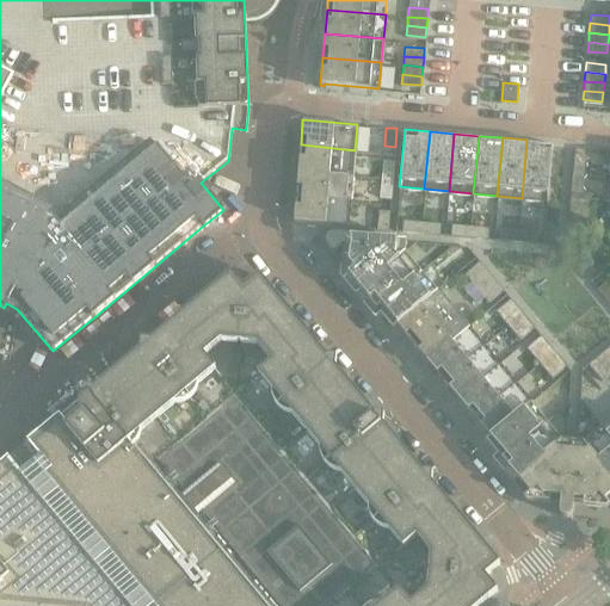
[(527,140),(522,198),(547,201),(553,142),(527,140)]
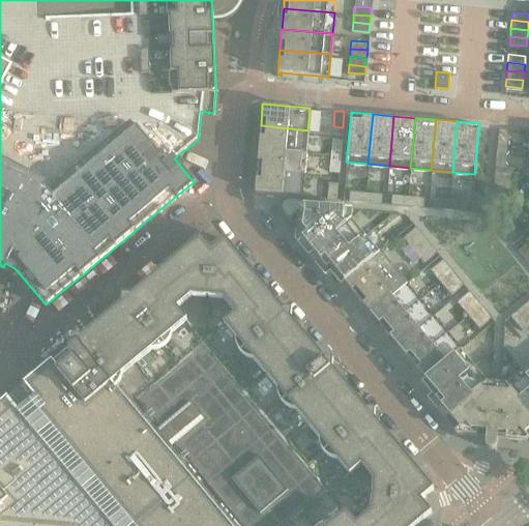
[(261,125),(259,147),(305,151),(307,130),(261,125)]
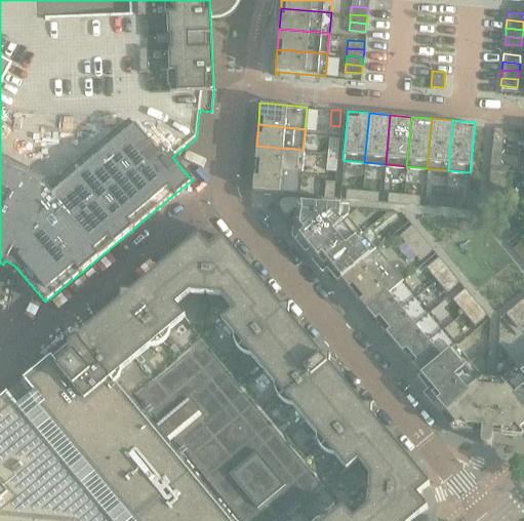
[(492,145),(491,147),(501,148),(502,131),(493,130),(492,145)]
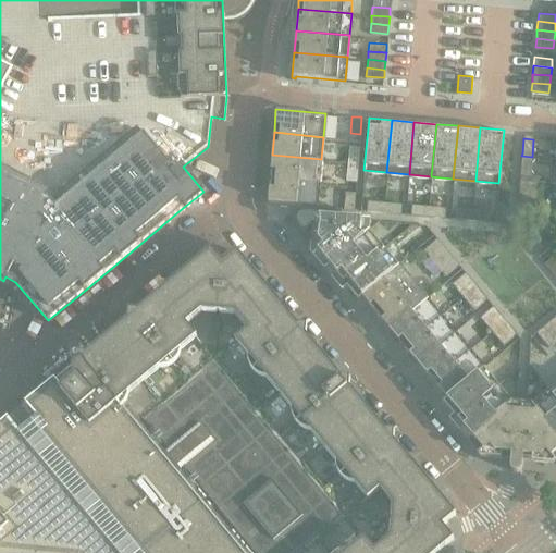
[(349,145),(347,161),(358,162),(359,145),(349,145)]
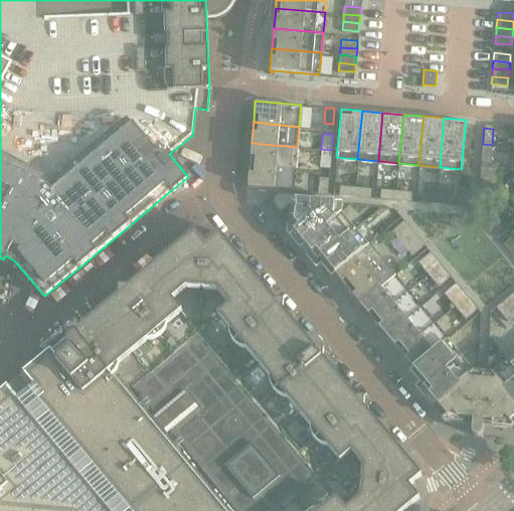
[(251,143),(249,163),(296,167),(297,147),(251,143)]
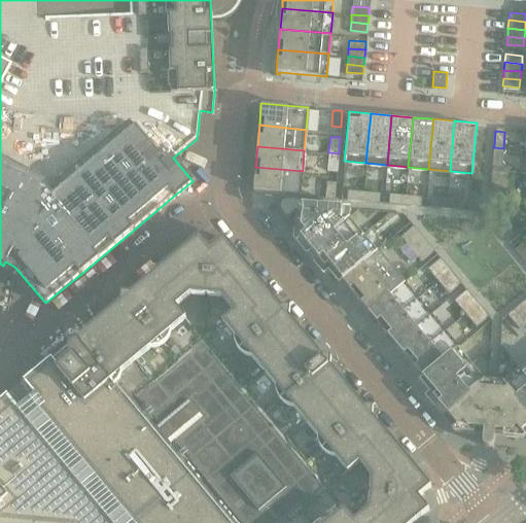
[(493,147),(492,163),(501,164),(503,148),(493,147)]
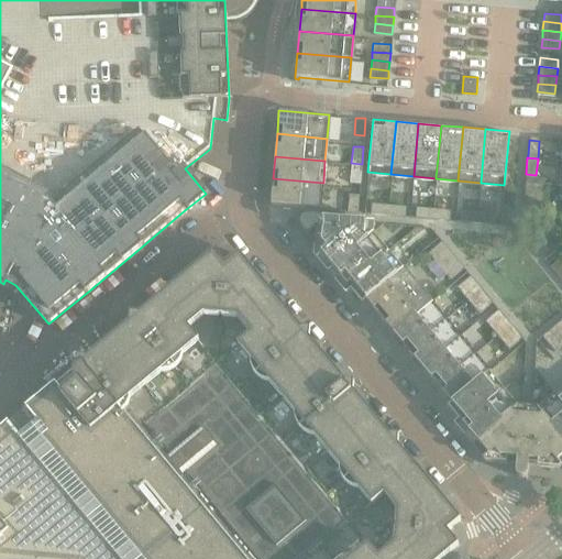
[(362,164),(351,163),(350,181),(360,181),(362,164)]
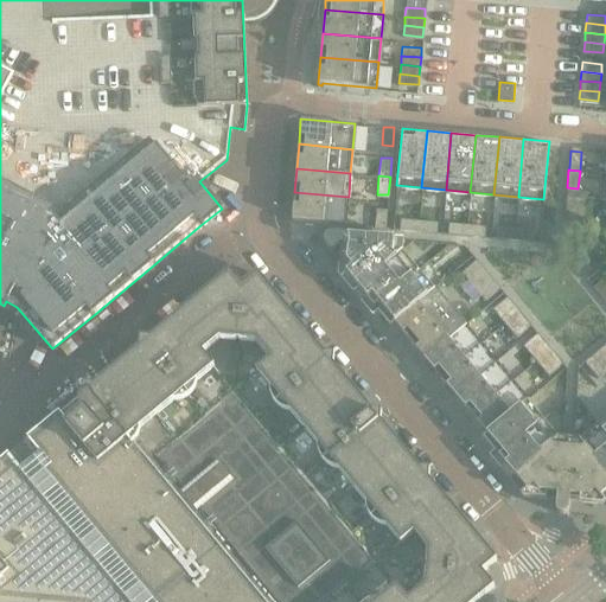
[(349,197),(294,192),(292,217),(346,223),(349,197)]
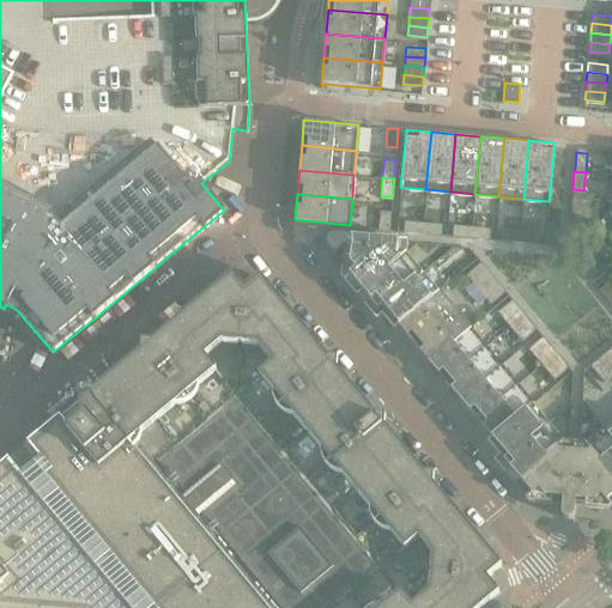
[(573,196),(571,205),(591,206),(592,198),(573,196)]
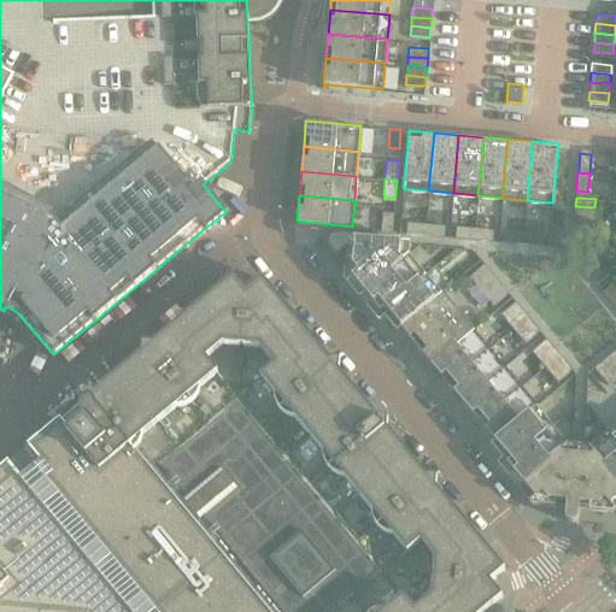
[(381,229),(392,230),(393,211),(382,210),(381,229)]
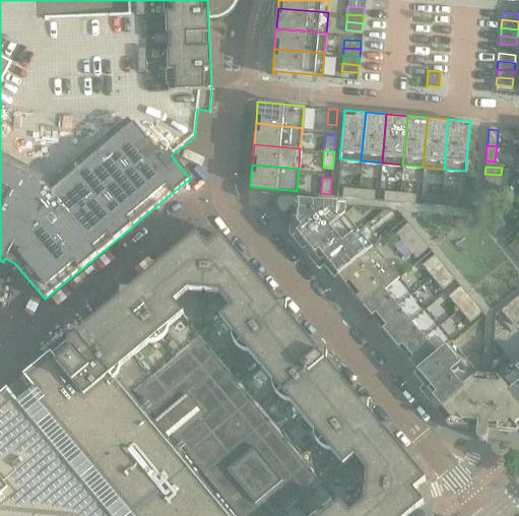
[(483,181),(483,187),(500,189),(500,182),(483,181)]
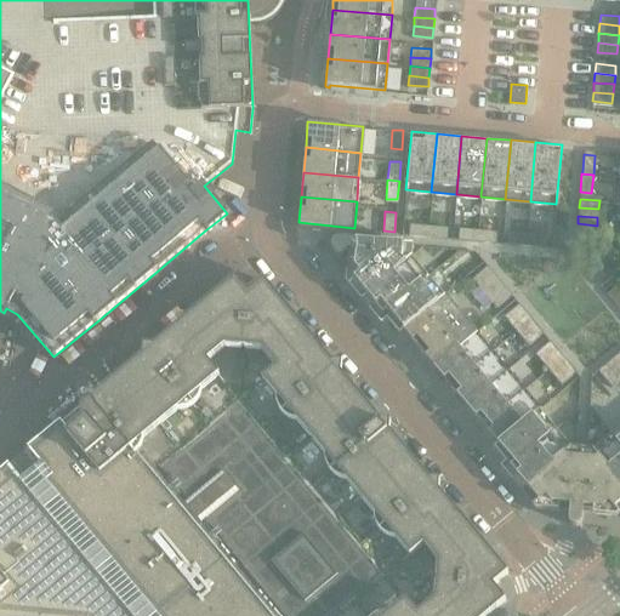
[(409,233),(427,234),(428,223),(410,221),(409,233)]
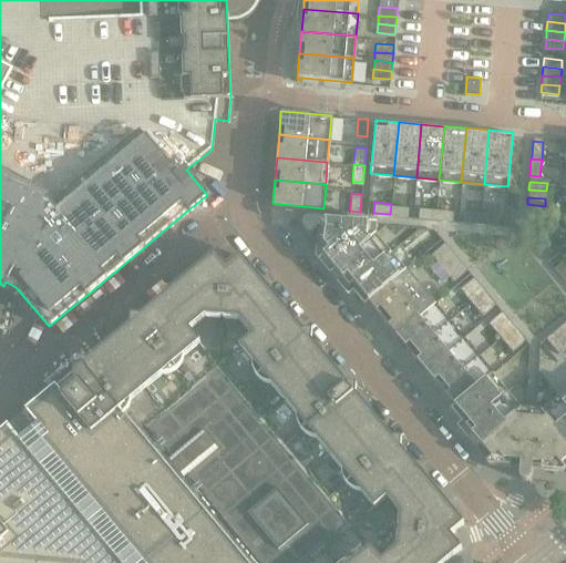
[(391,204),(390,214),(408,216),(409,205),(391,204)]
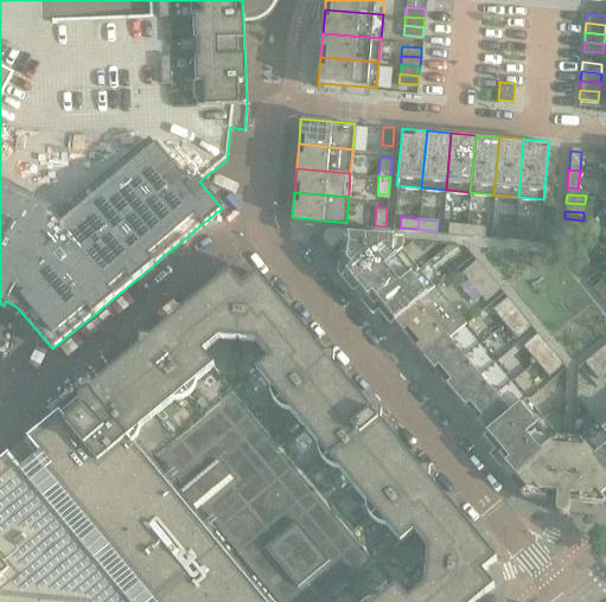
[(584,221),(565,218),(563,226),(582,228),(584,221)]
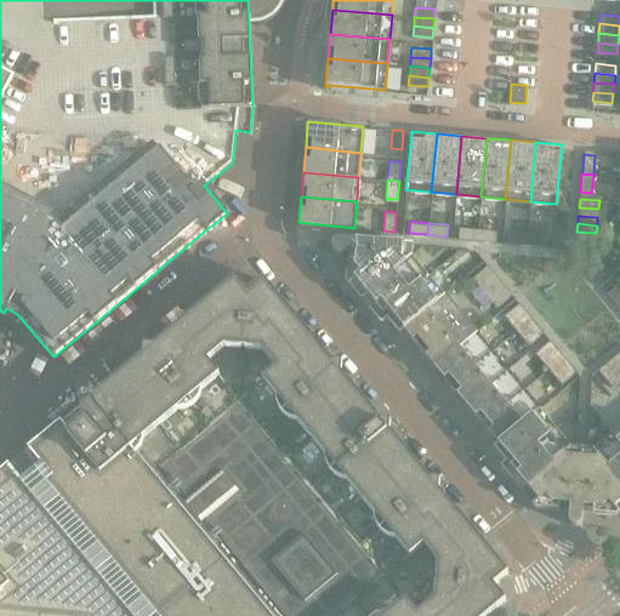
[(458,237),(477,239),(478,227),(459,226),(458,237)]
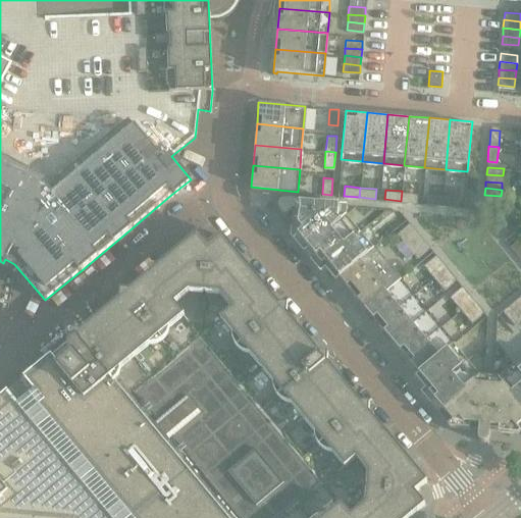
[(402,191),(401,201),(416,202),(417,193),(402,191)]
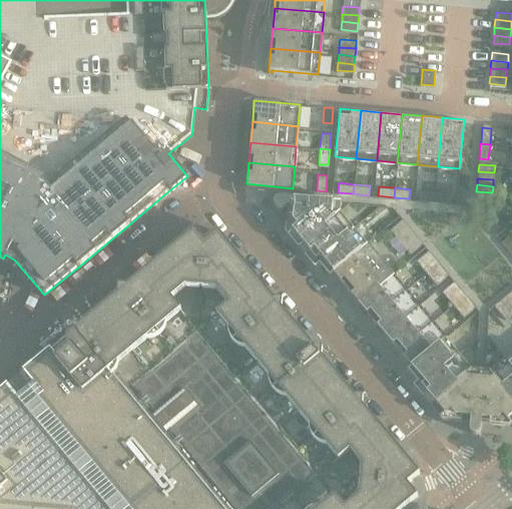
[(419,199),(435,201),(435,191),(420,190),(419,199)]
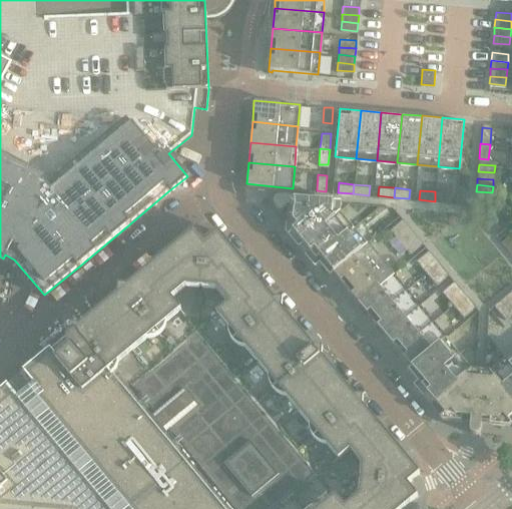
[(435,191),(435,201),(450,202),(451,193),(435,191)]
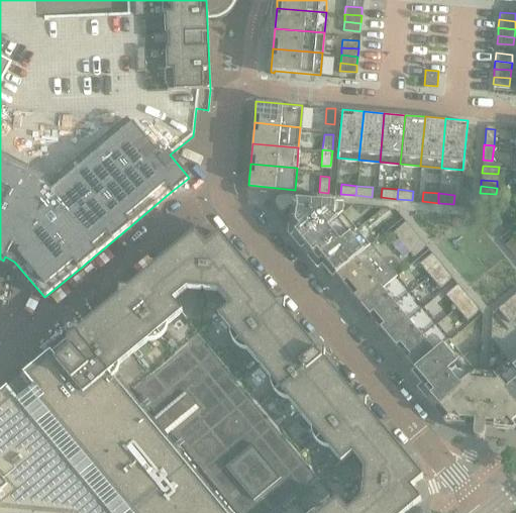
[(298,225),(306,219),(306,215),(305,215),(305,212),(309,212),(309,213),(312,214),(324,204),(337,205),(338,207),(341,204),(342,204),(343,202),(305,198),(305,199),(281,197),(279,197),(278,198),(277,198),(277,199),(276,200),(275,201),(275,202),(275,203),(275,204),(275,206),(276,207),(277,208),(278,209),(279,210),(280,210),(282,210),(283,210),(284,210),(285,209),(286,208),(287,207),(288,206),(288,205),(295,205),(294,220),(298,225)]
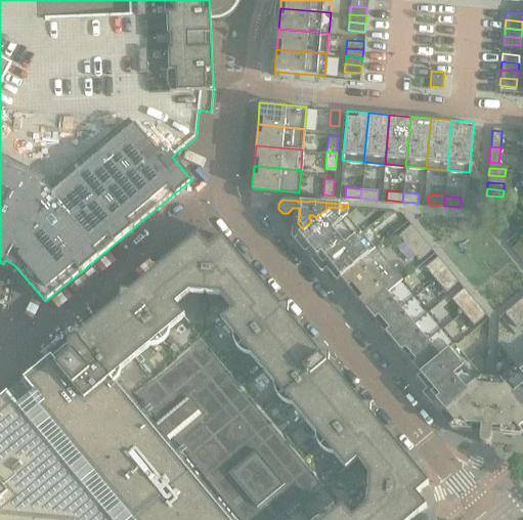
[(297,232),(309,247),(347,214),(343,210),(342,208),(329,207),(316,217),(313,216),(313,215),(309,215),(309,218),(310,218),(310,222),(302,228),(297,232)]
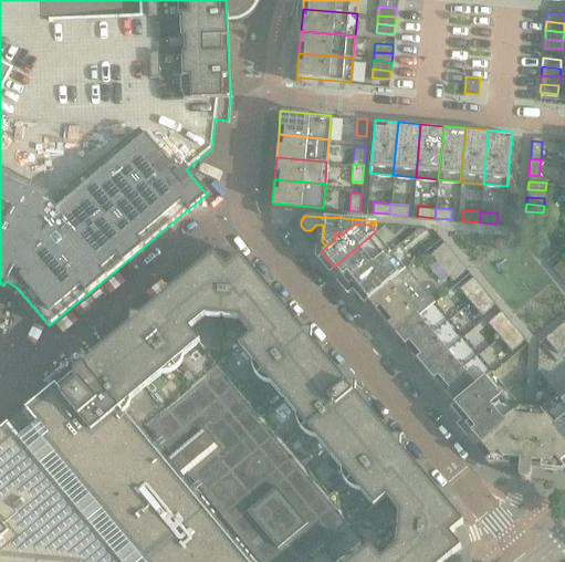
[(531,240),(536,246),(550,235),(545,229),(531,240)]
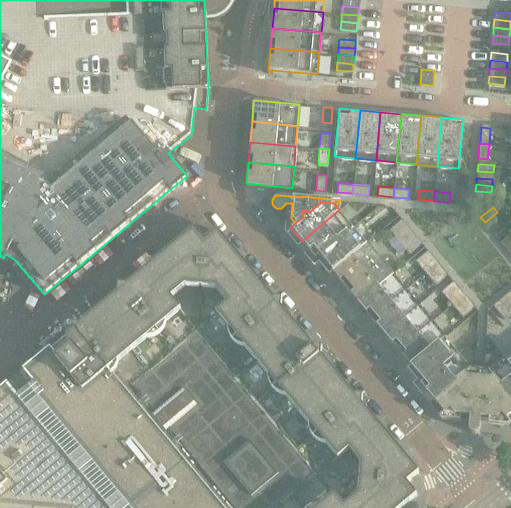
[(339,209),(302,241),(315,256),(352,225),(339,209)]
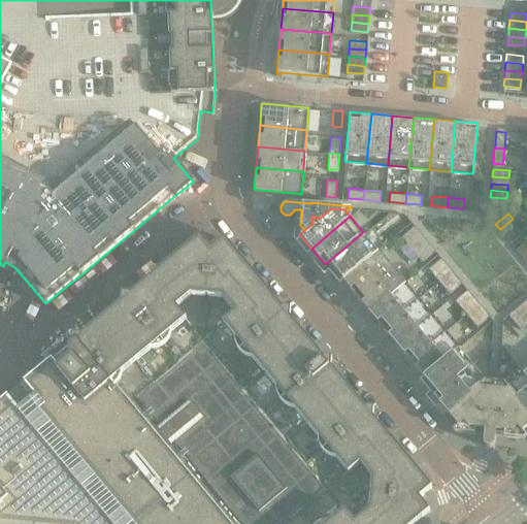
[(513,219),(500,229),(504,234),(517,224),(513,219)]
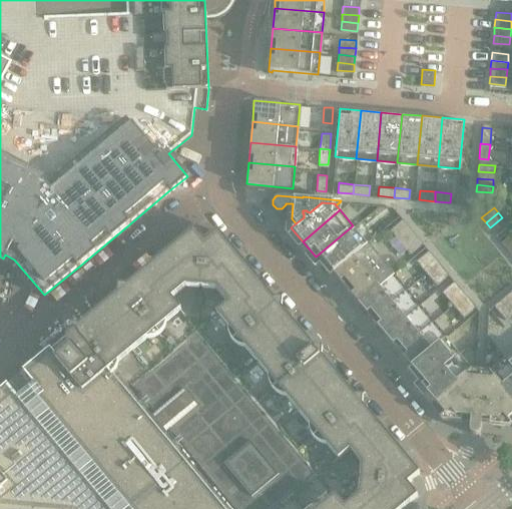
[(390,228),(396,234),(408,224),(402,217),(390,228)]
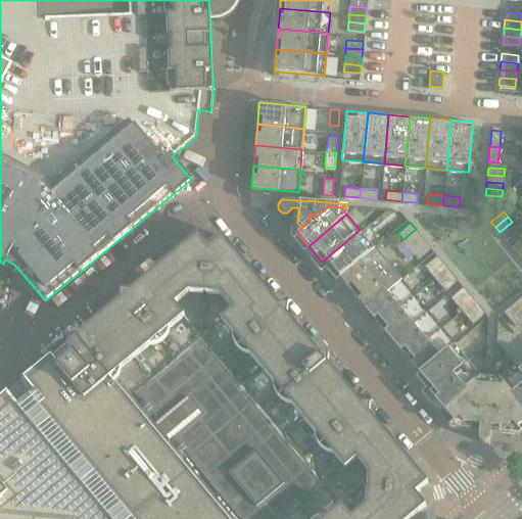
[(512,222),(500,232),(506,239),(518,229),(512,222)]
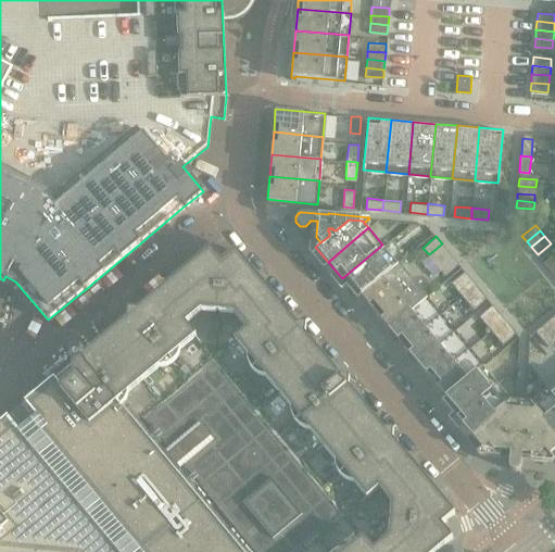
[(442,243),(429,254),(433,260),(446,249),(442,243)]
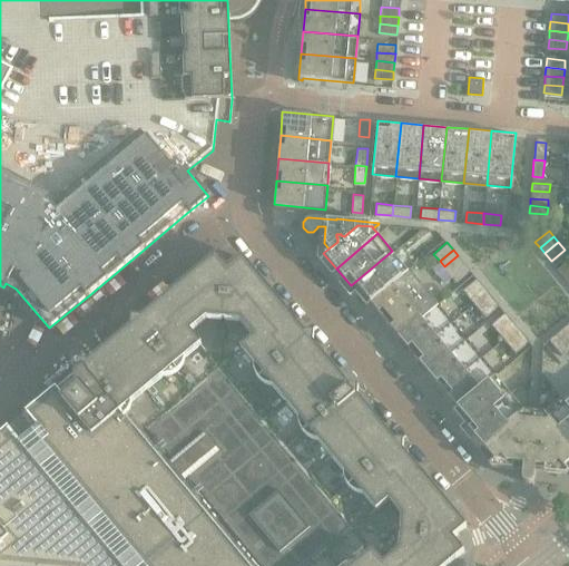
[(392,251),(351,285),(365,304),(370,301),(369,300),(409,267),(408,266),(405,267),(392,251)]
